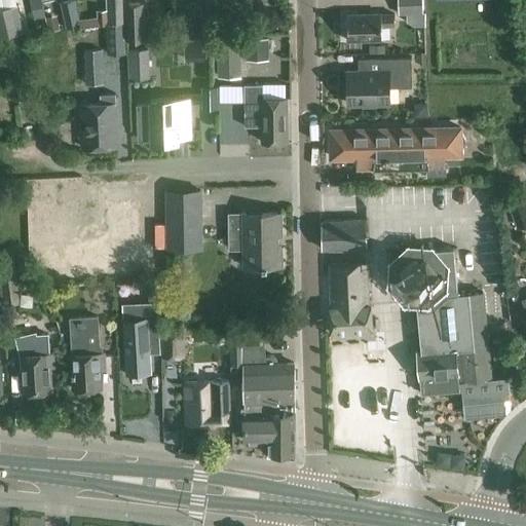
[(80,24),(79,19),(75,0),(67,0),(61,2),(67,27),(80,24)]
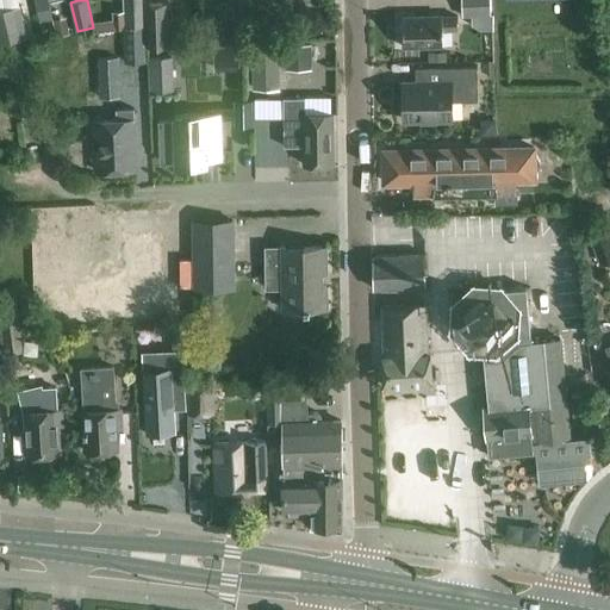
[(113,19),(92,22),(93,27),(93,30),(123,27),(145,26),(147,26),(147,4),(145,0),(123,0),(124,10),(112,11),(113,19)]
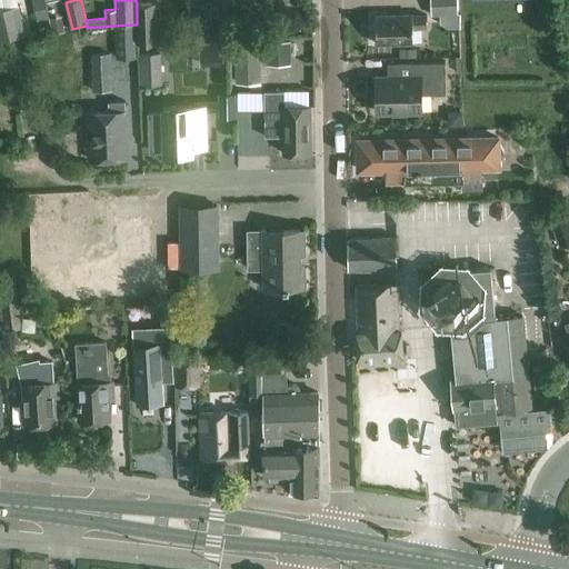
[(430,0),(431,15),(457,15),(456,0),(430,0)]
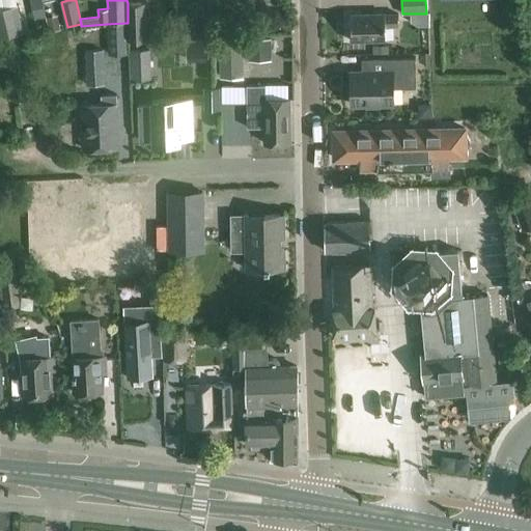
[(145,2),(128,3),(128,23),(129,40),(147,40),(145,2)]
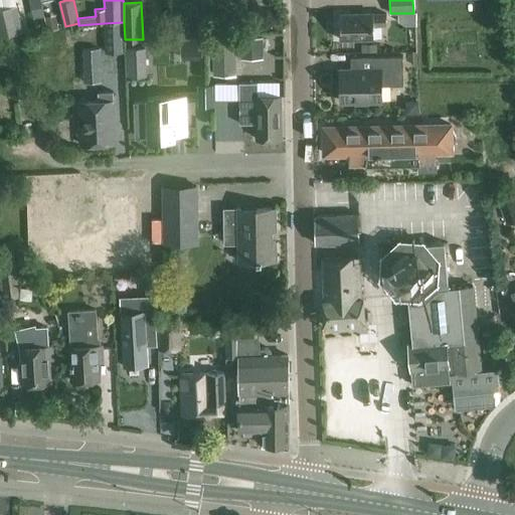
[(16,8),(4,11),(9,36),(22,33),(16,8)]
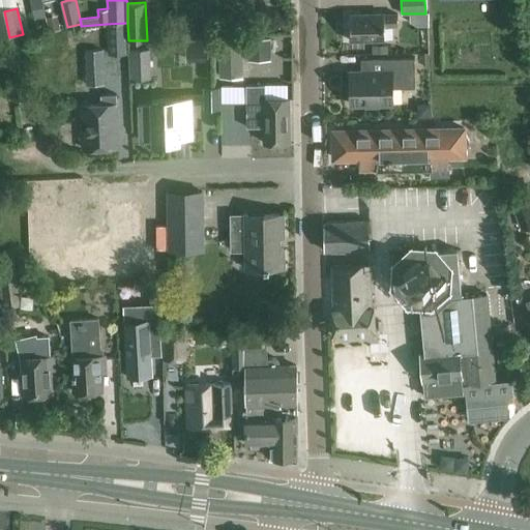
[(0,38),(9,37),(4,11),(0,11),(0,38)]
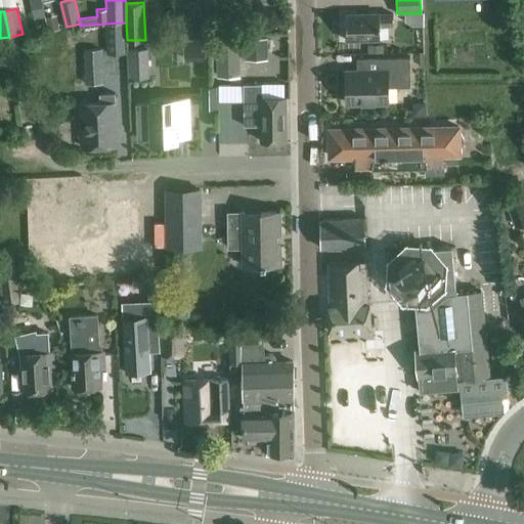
[(342,27),(345,28),(345,41),(380,40),(380,27),(392,26),(392,14),(379,15),(379,14),(345,15),(345,17),(341,19),(342,27)]
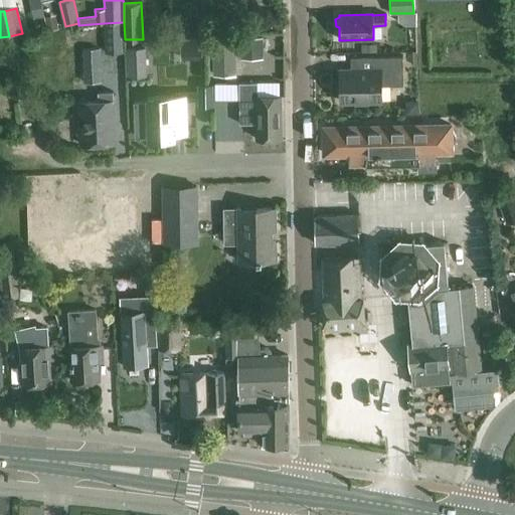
[(46,23),(48,29),(58,27),(57,21),(46,23)]
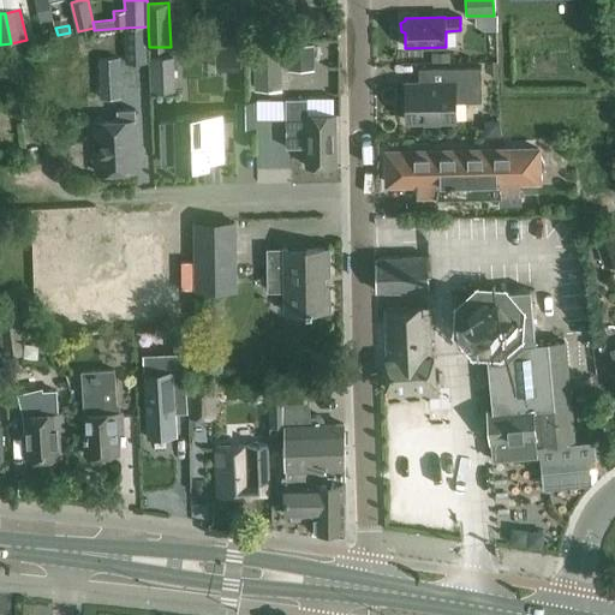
[(147,27),(124,28),(125,64),(149,63),(147,27)]
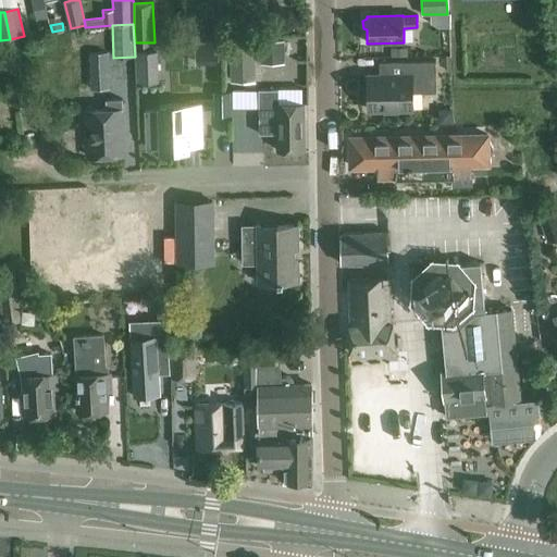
[(232,81),(254,81),(254,41),(232,41),(232,81)]
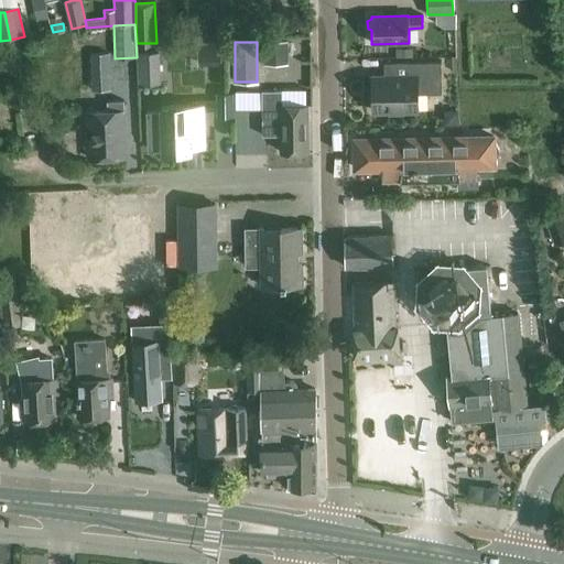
[(286,42),(264,42),(264,58),(286,58),(286,42)]
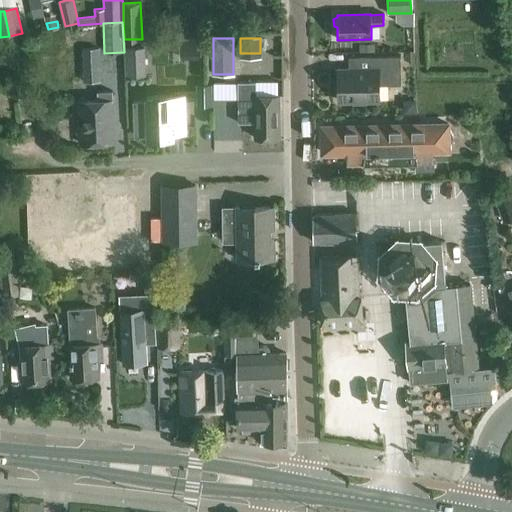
[(201,56),(201,42),(179,42),(180,57),(201,56)]
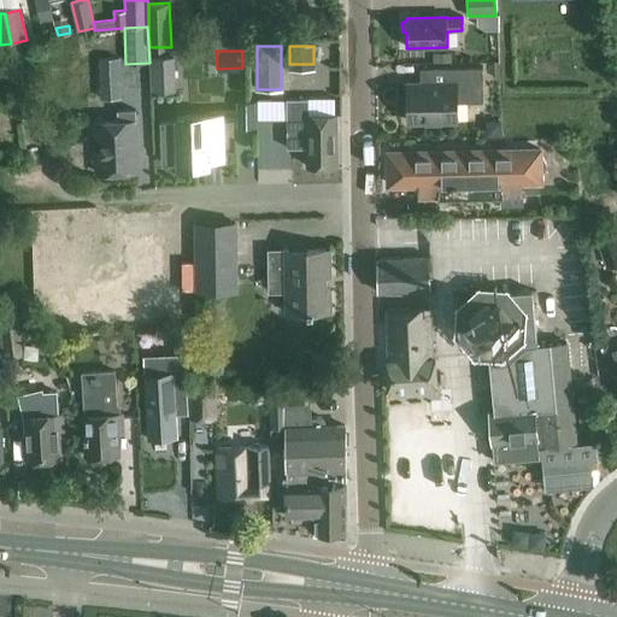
[(100,98),(121,98),(119,58),(99,59),(100,98)]
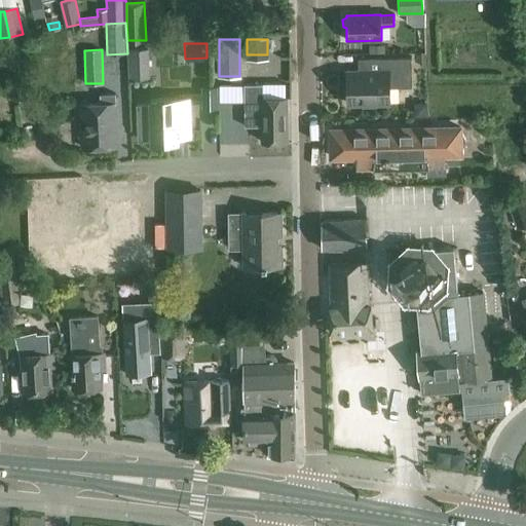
[(132,50),(133,79),(148,79),(148,50),(132,50)]
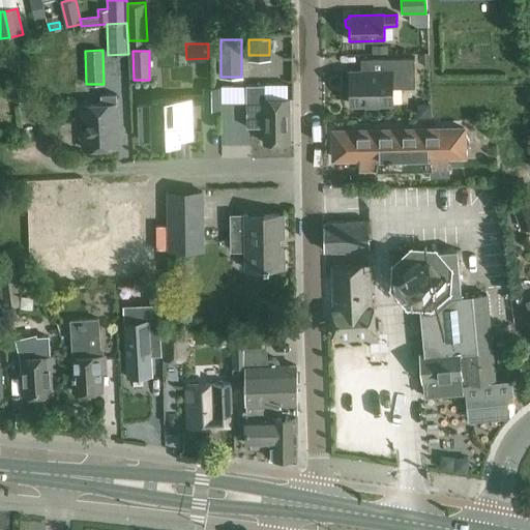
[(351,72),(351,104),(393,104),(392,88),(415,88),(415,58),(382,58),(382,71),(351,72)]
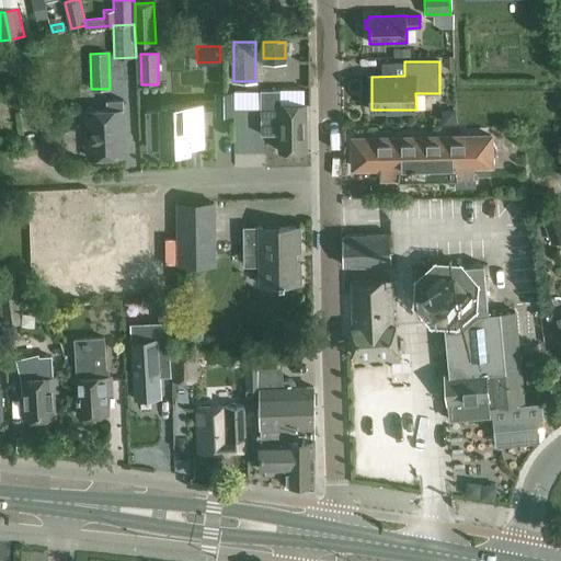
[(281,105),(281,90),(260,90),(261,135),(279,135),(279,151),(306,151),(306,104),(281,105)]
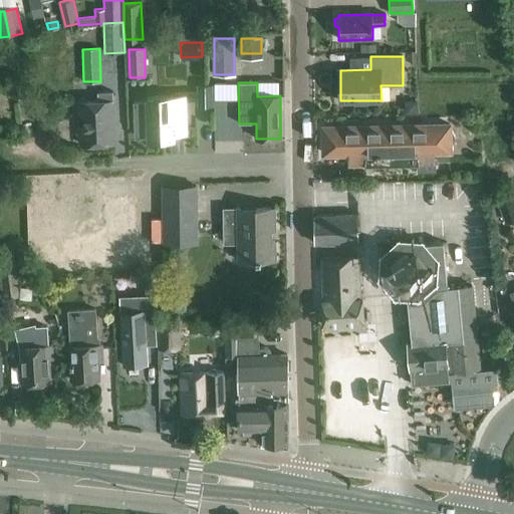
[(98,93),(98,102),(79,102),(81,145),(114,144),(112,93),(98,93)]
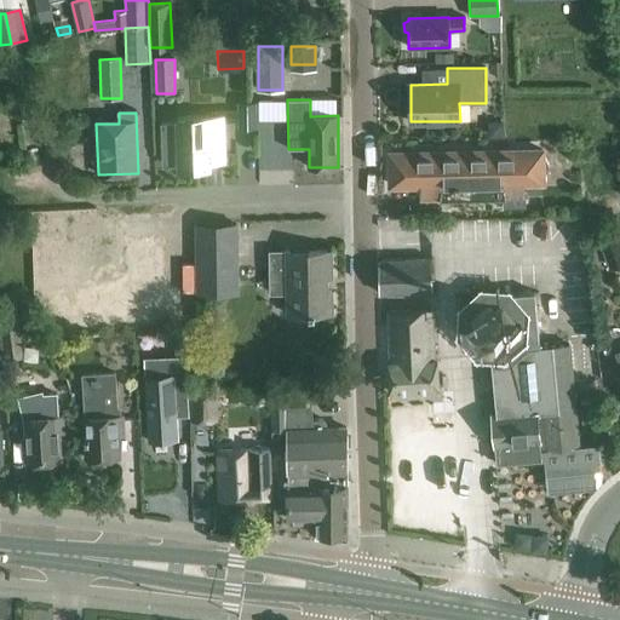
[(210,161),(224,160),(222,115),(178,118),(178,122),(161,122),(162,164),(179,164),(179,168),(210,167),(210,161)]
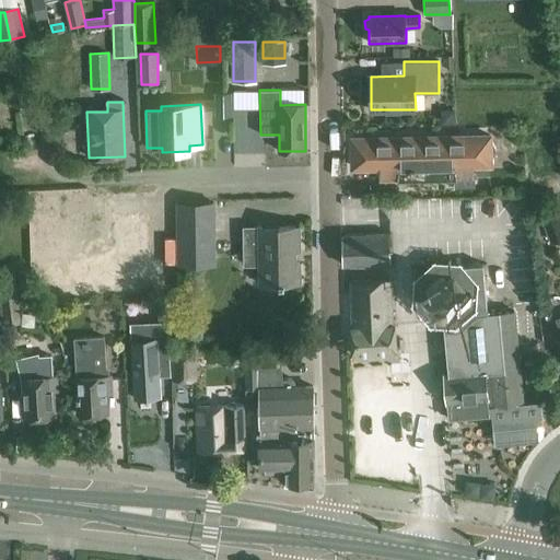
[(490,143),(490,137),(352,138),(353,167),(380,167),(380,181),(398,181),(398,182),(454,181),(455,187),(474,187),(474,165),(490,165),(490,159),(492,159),(494,155),(496,151),(494,147),(491,143),(490,143)]
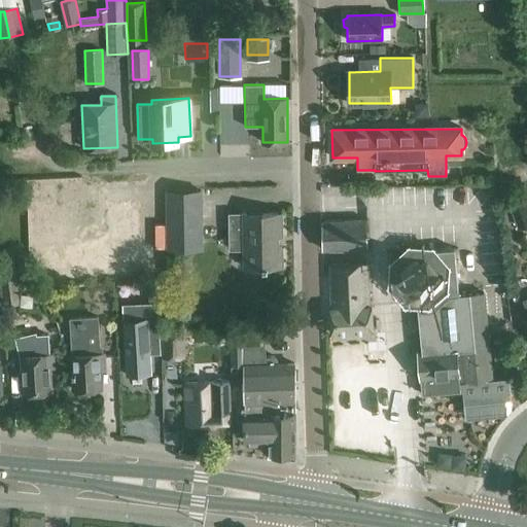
[(167,190),(169,248),(202,247),(200,189),(167,190)]
